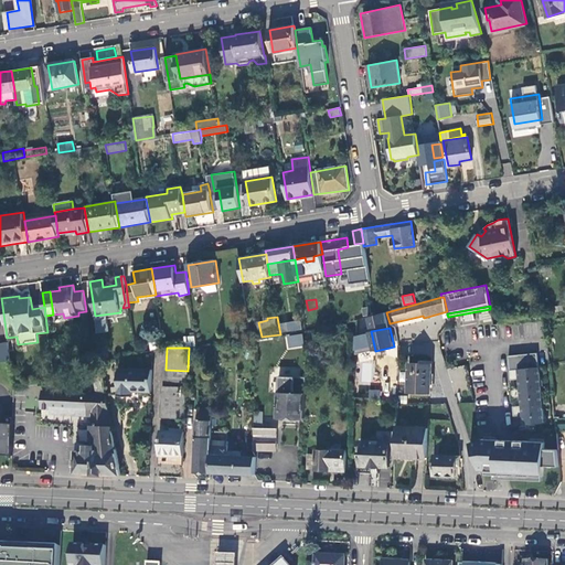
[(536,353),(507,356),(509,371),(537,368),(537,366),(536,353)]
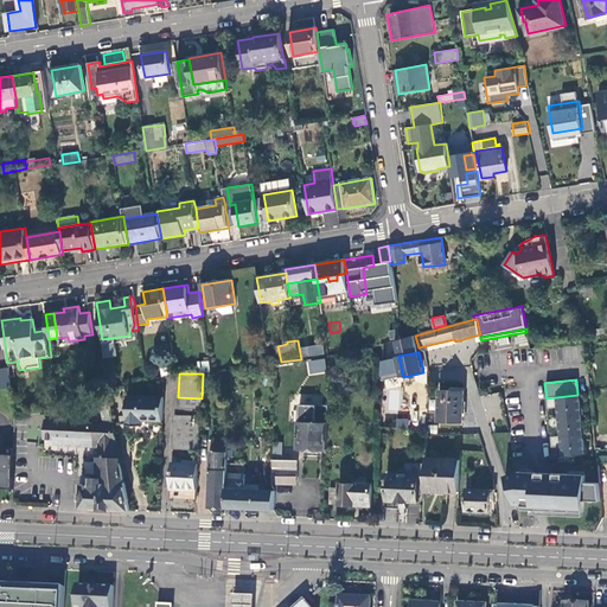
[(464,391),(441,390),(439,421),(462,422),(464,391)]
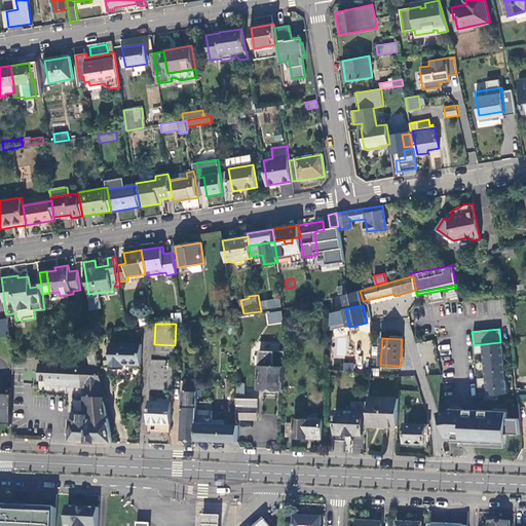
[(475,353),(482,353),(483,362),(502,360),(500,342),(474,345),(475,353)]
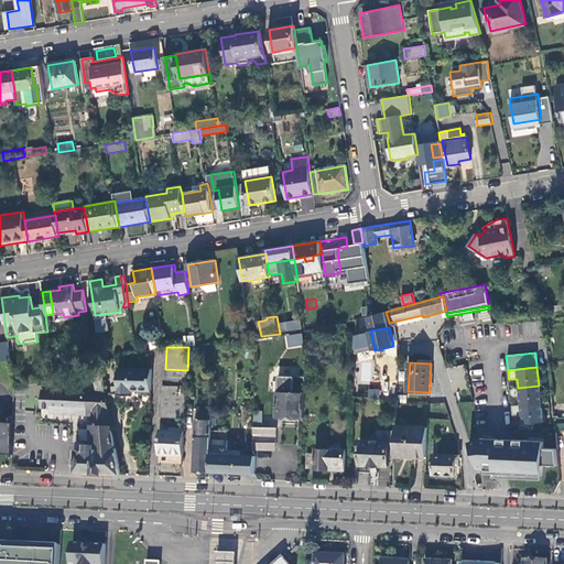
[(132,391),(151,391),(152,369),(119,368),(118,396),(132,396),(132,391)]
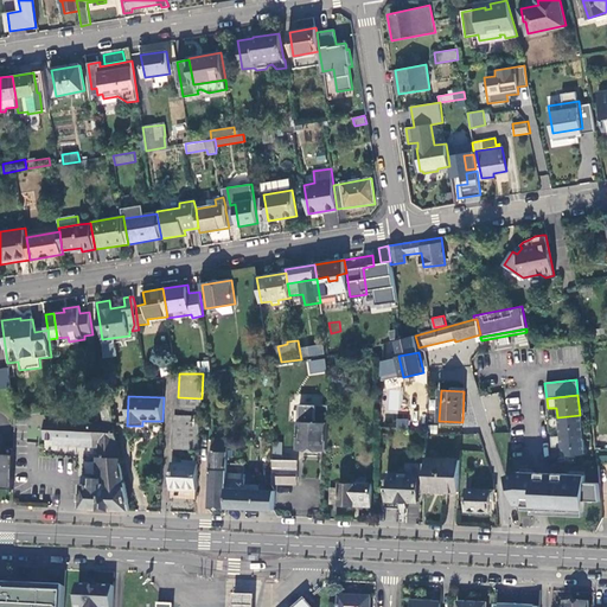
[(177,448),(199,449),(202,398),(178,397),(177,448)]
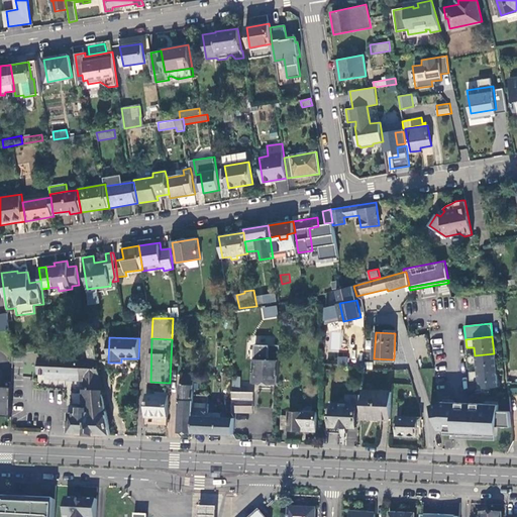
[(280,344),(255,343),(254,382),(279,383),(280,344)]
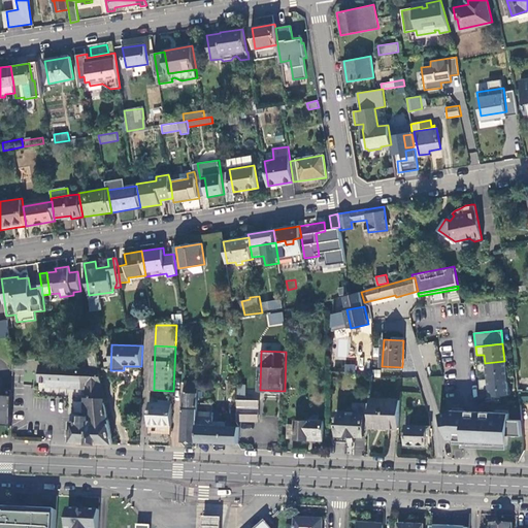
[(477,372),(486,371),(487,380),(506,377),(504,361),(485,363),(477,363),(477,372)]
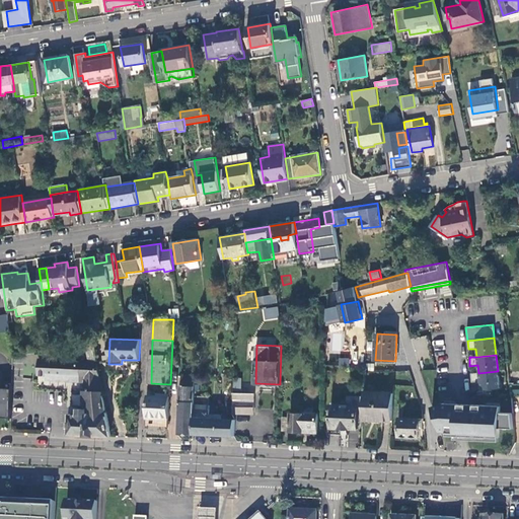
[(339,365),(349,366),(350,359),(339,357),(339,365)]
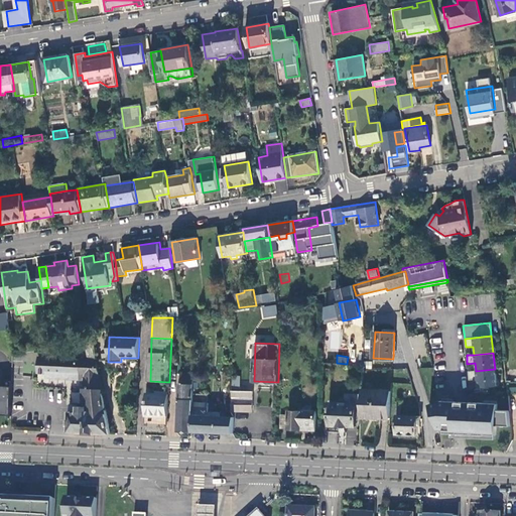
[(70,404),(68,431),(112,433),(97,361),(39,358),(37,374),(79,376),(79,381),(84,381),(84,393),(83,405),(78,405),(78,404),(70,404)]
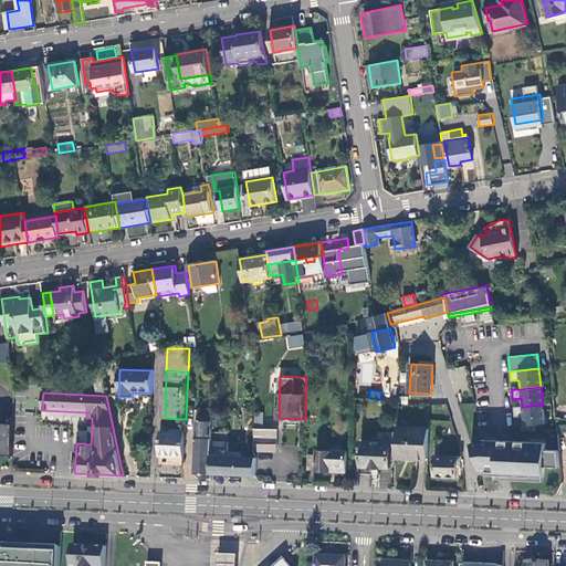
[(514,417),(523,416),(524,426),(544,423),(543,405),(522,407),(513,408),(514,417)]
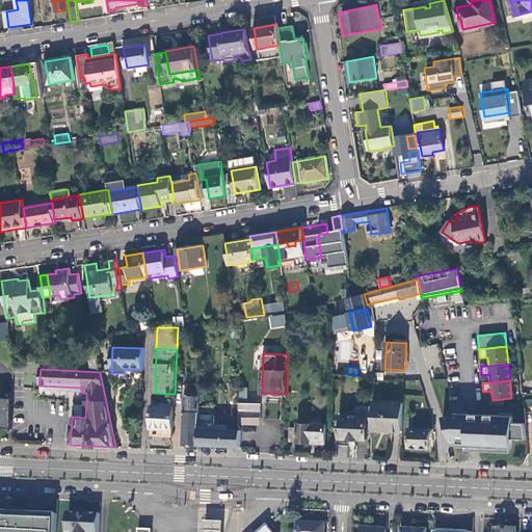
[(184,444),(197,445),(200,414),(201,386),(187,384),(187,395),(186,395),(184,444)]
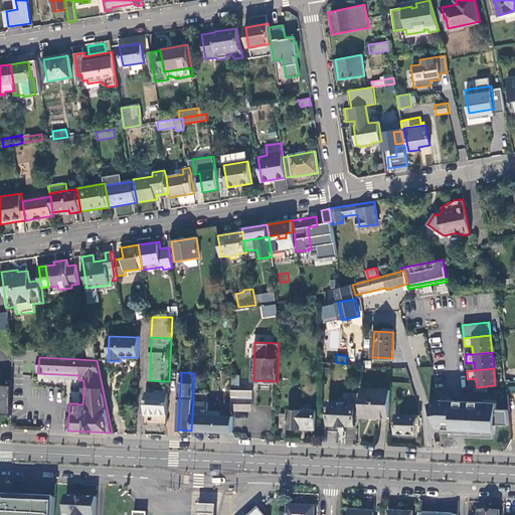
[(231,375),(230,385),(237,386),(239,375),(231,375)]
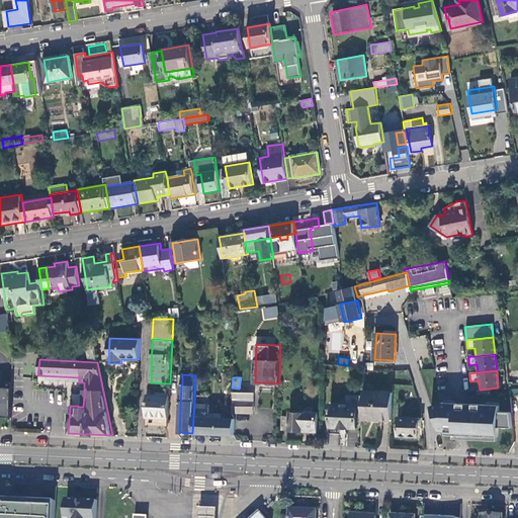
[(8,387),(0,386),(0,417),(12,418),(12,387),(8,387)]
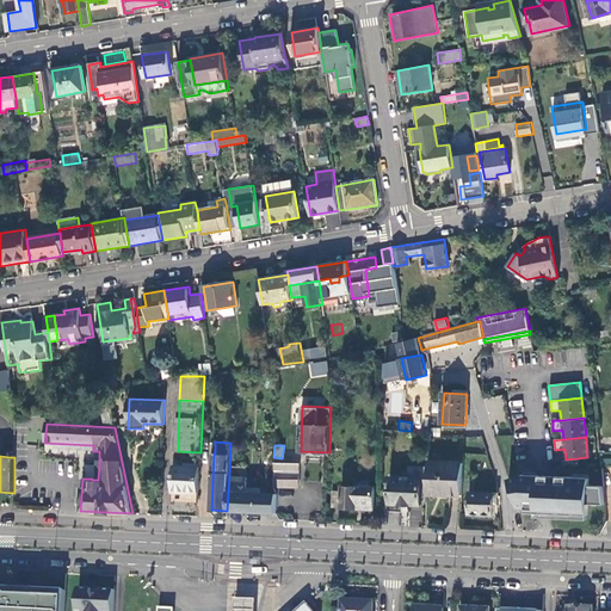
[(427,498),(462,498),(464,461),(429,460),(427,498)]
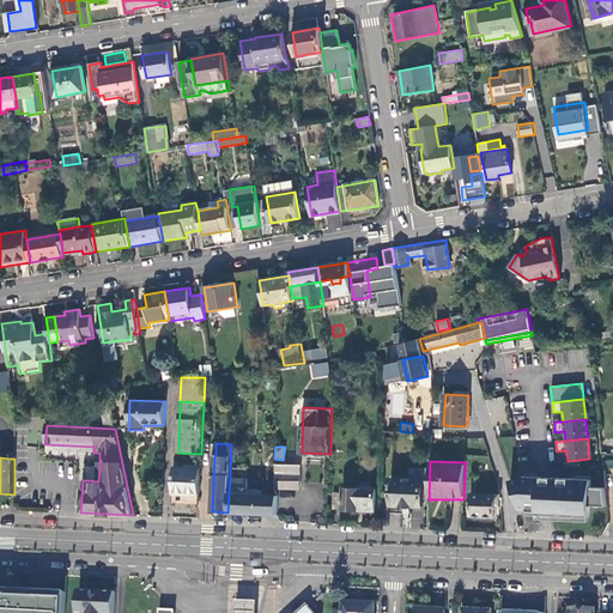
[(301,466),(277,465),(277,489),(301,490),(301,466)]
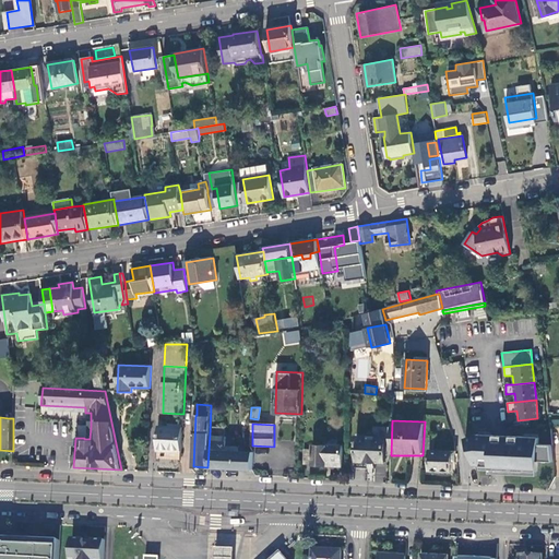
[(159,450),(181,451),(182,428),(161,427),(159,450)]
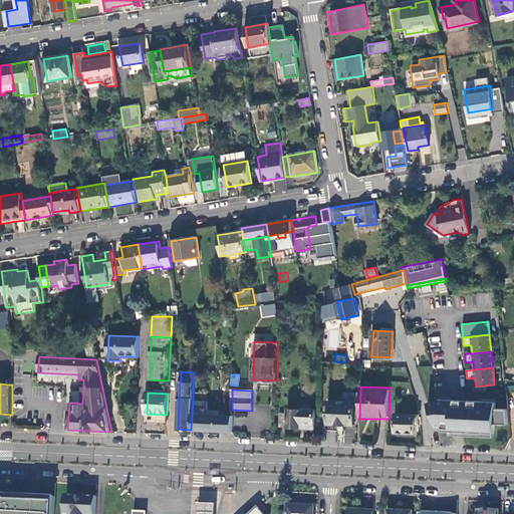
[(209,401),(193,400),(191,430),(232,432),(233,416),(221,416),(220,411),(208,410),(209,401)]
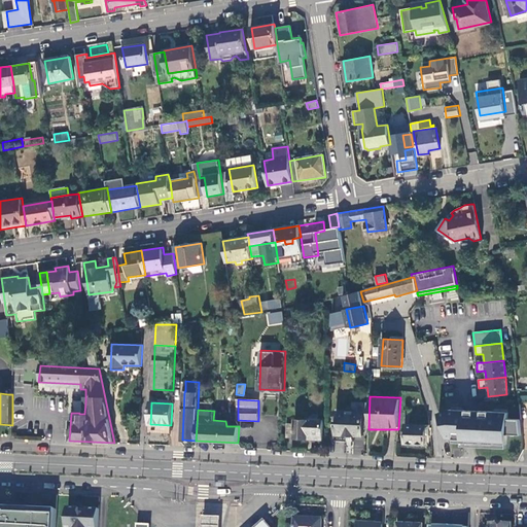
[(507,418),(507,412),(469,411),(448,410),(437,413),(448,438),(462,438),(461,443),(506,444),(507,434),(522,434),(520,419),(507,418)]
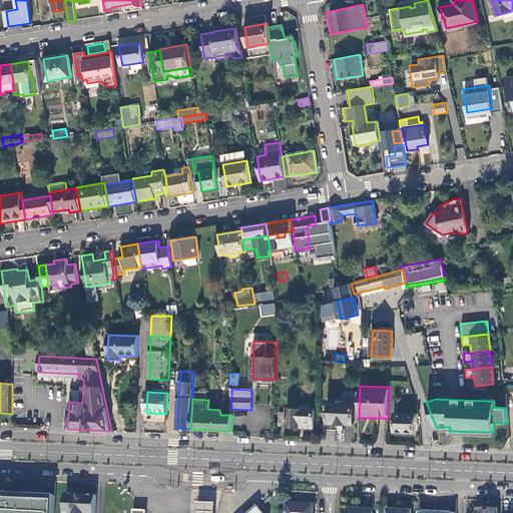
[(354,402),(328,401),(327,423),(354,424),(354,402)]
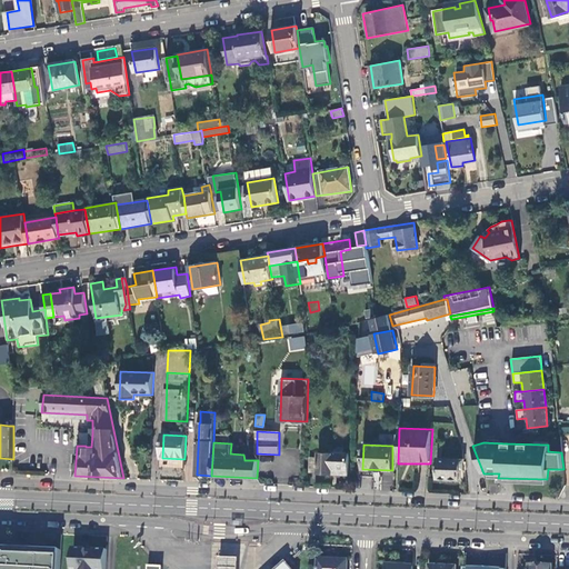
[(318,458),(309,457),(308,472),(348,475),(349,453),(346,453),(335,452),(318,452),(318,458)]
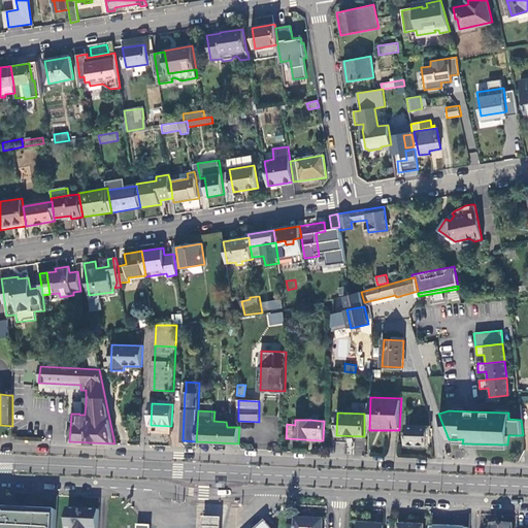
[(428,425),(405,424),(404,443),(404,446),(427,447),(428,425)]
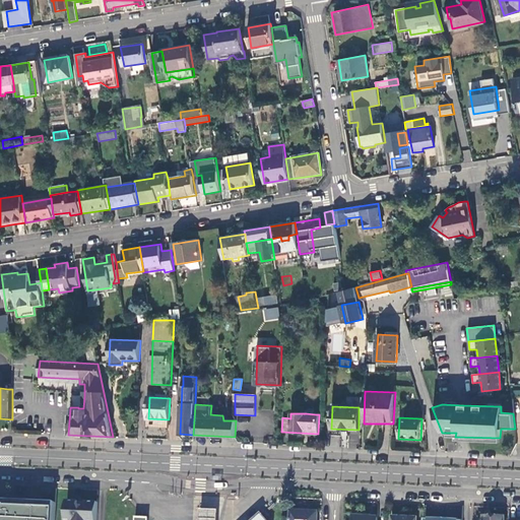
[(0,519),(55,519),(56,508),(31,507),(31,502),(7,501),(7,506),(0,505),(0,519)]
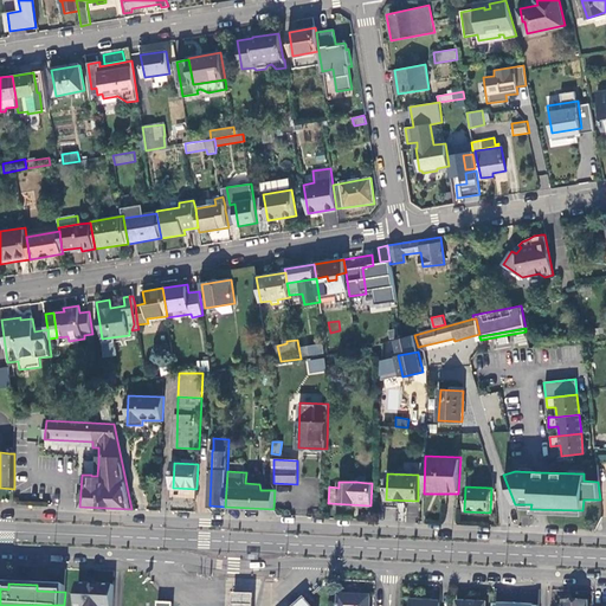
[(91,585),(78,584),(76,605),(111,605),(114,586),(101,585),(101,592),(90,591),(91,585)]
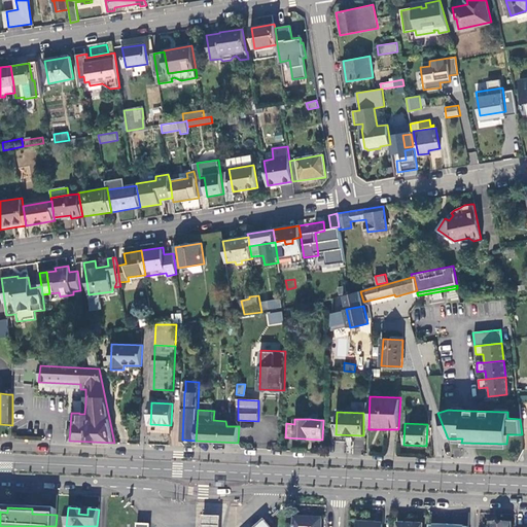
[(219,526),(220,517),(204,516),(203,526),(219,526)]
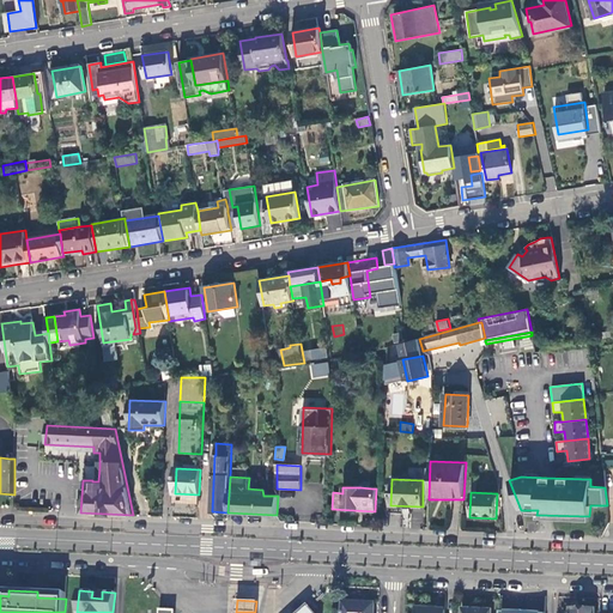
[(374,612),(375,604),(343,602),(341,612),(374,612)]
